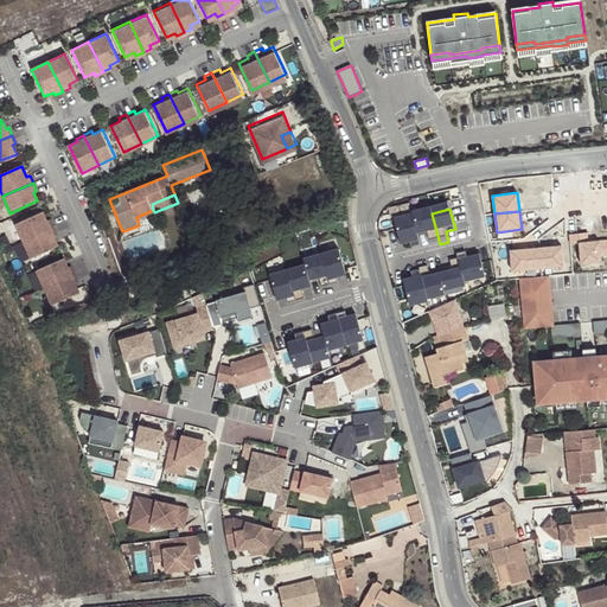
[(42,213),(14,225),(21,242),(52,229),(49,221),(46,223),(42,213)]
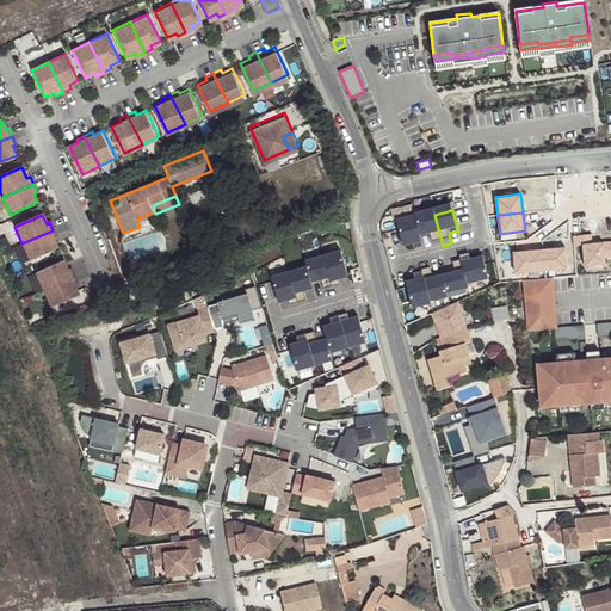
[(417,220),(418,221),(423,240),(432,238),(434,248),(443,246),(434,215),(417,220)]
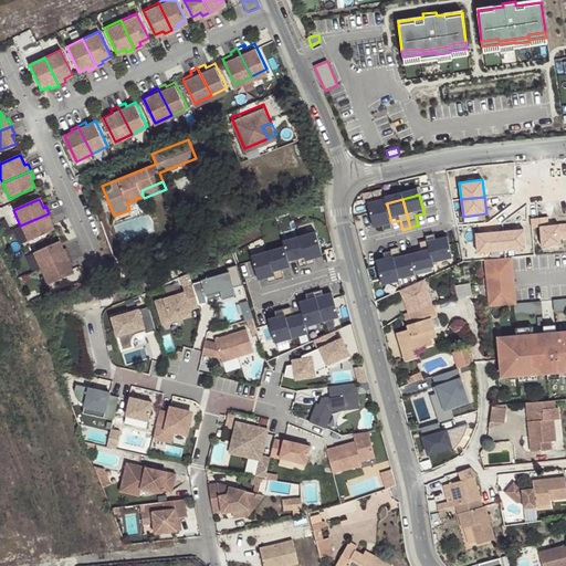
[(387,205),(369,210),(374,229),(384,227),(386,236),(394,234),(387,205)]
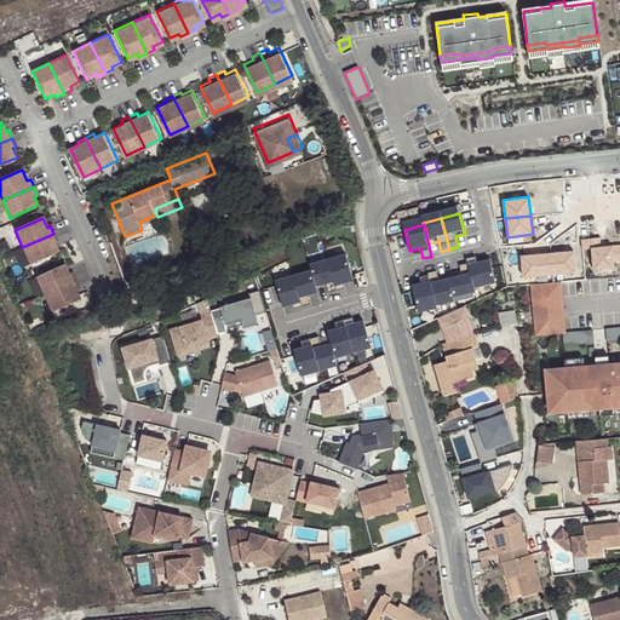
[(170,250),(164,231),(128,245),(136,263),(170,250)]
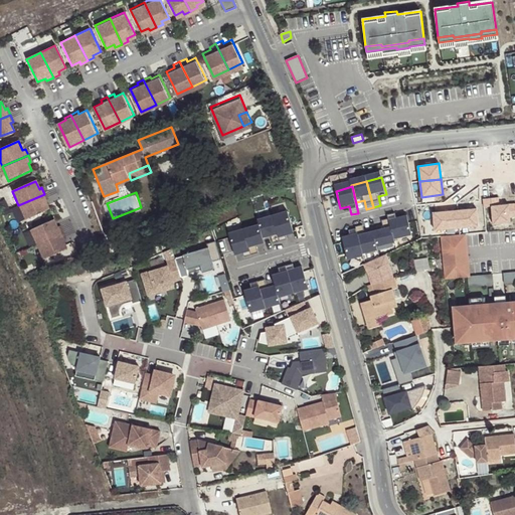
[(18,205),(25,220),(48,210),(44,202),(47,201),(44,194),(18,205)]
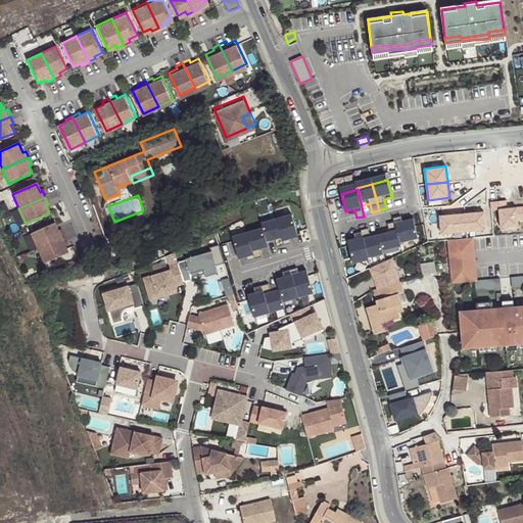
[(517,221),(522,220),(522,206),(507,208),(506,201),(490,202),(490,210),(498,209),(500,228),(518,226),(517,221)]
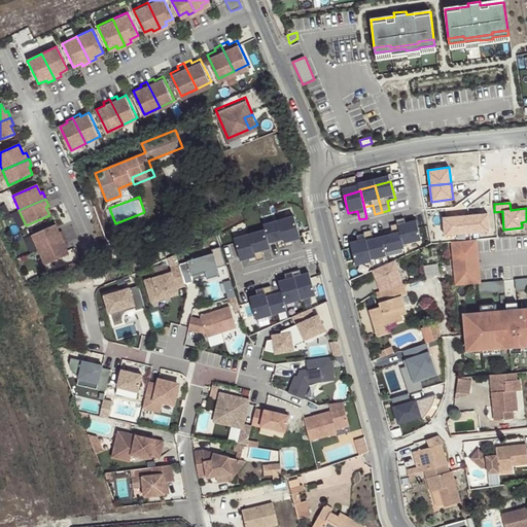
[(487,213),(467,215),(469,233),(489,232),(487,213)]
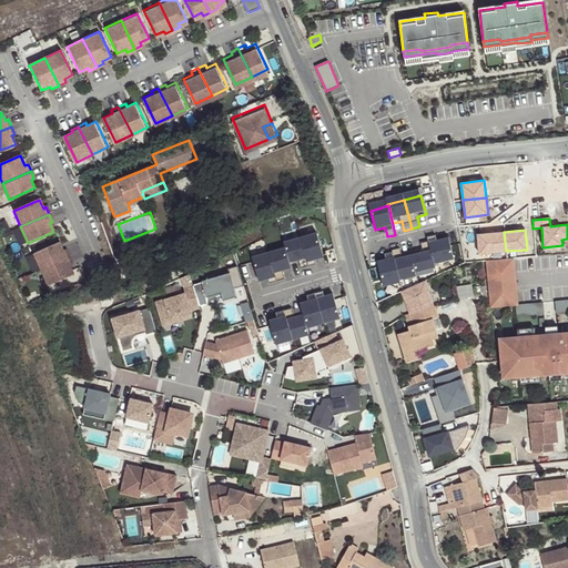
[(316,232),(300,237),(308,266),(316,263),(314,254),(322,252),(316,232)]
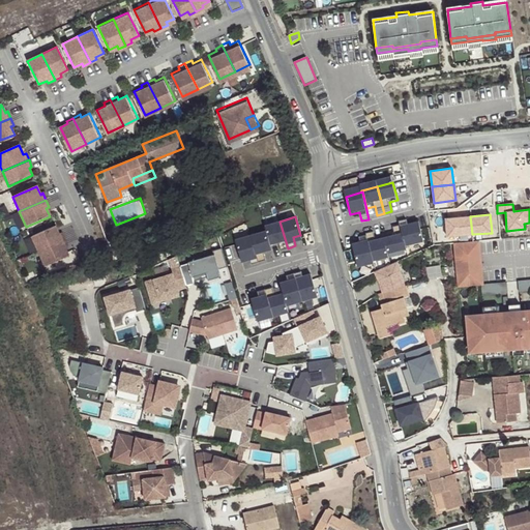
[(470,216),(445,218),(446,236),(472,234),(470,216)]
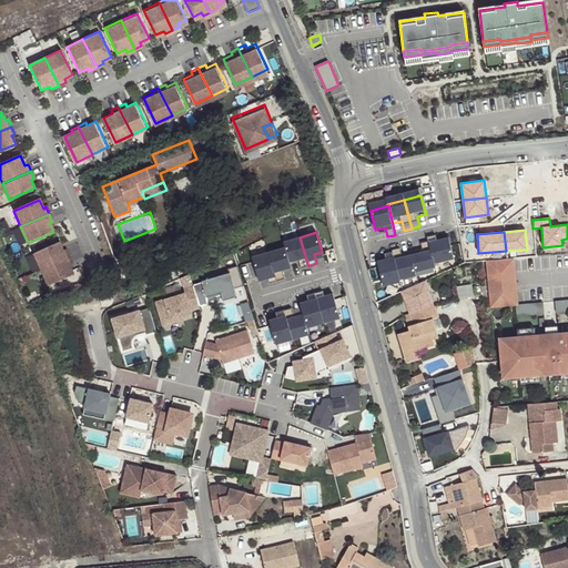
[(300,237),(283,242),(285,247),(288,262),(298,259),(301,269),(308,266),(300,237)]
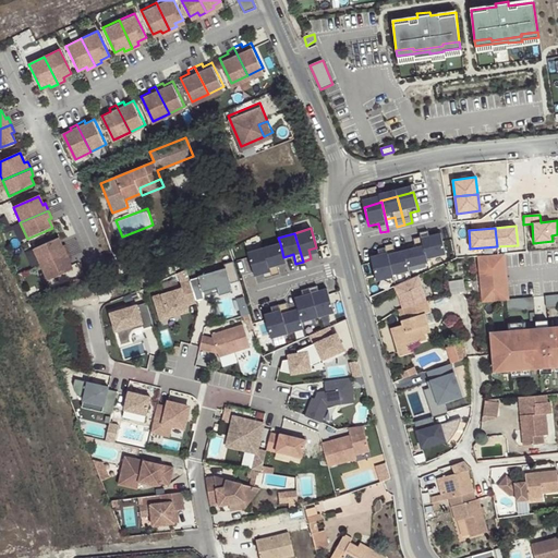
[(423,239),(424,242),(429,264),(449,258),(445,243),(433,245),(431,237),(423,239)]
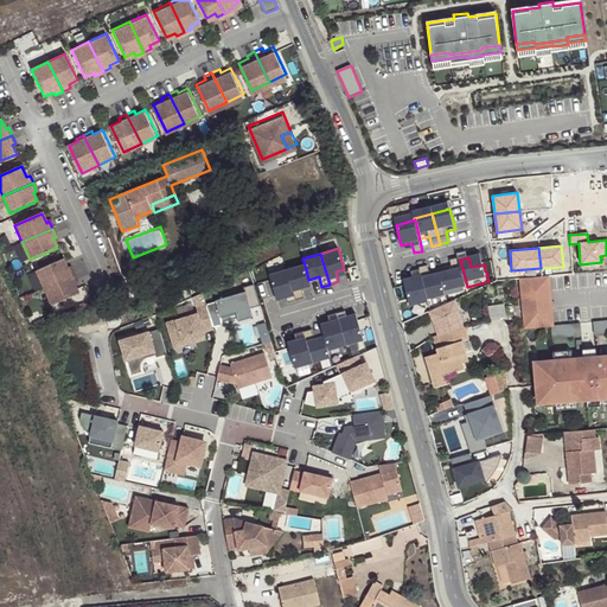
[(34,272),(42,289),(72,276),(69,268),(66,269),(62,260),(34,272)]
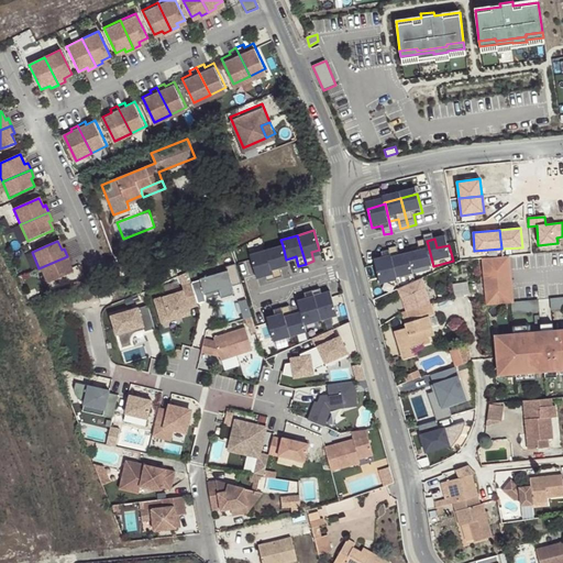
[(422,255),(411,258),(415,275),(434,269),(433,266),(428,244),(420,246),(422,255)]
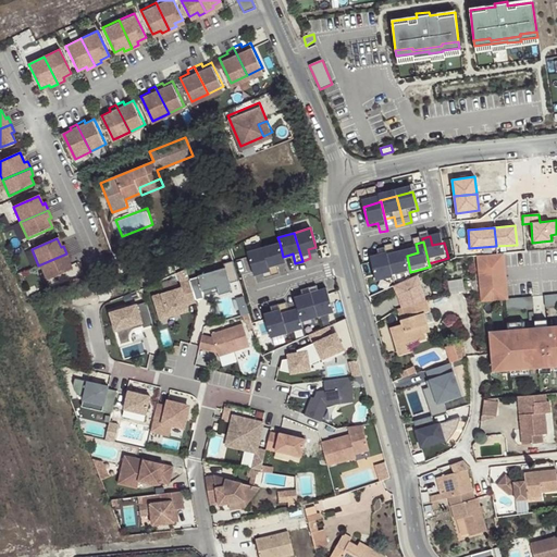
[(280,243),(263,248),(272,275),(280,273),(276,264),(285,262),(283,257),(280,243)]
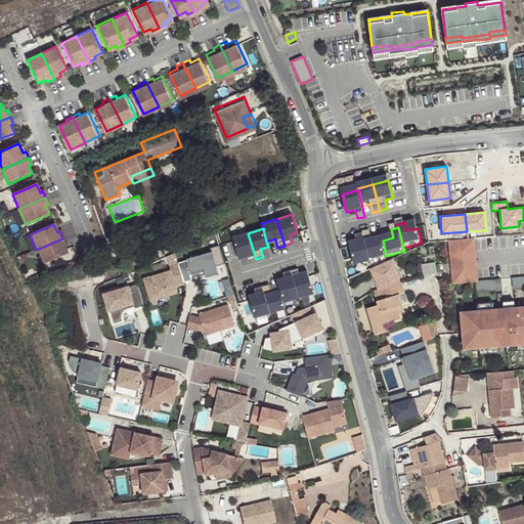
[(248,233),(232,237),(233,241),(237,256),(246,253),(249,261),(256,259),(248,233)]
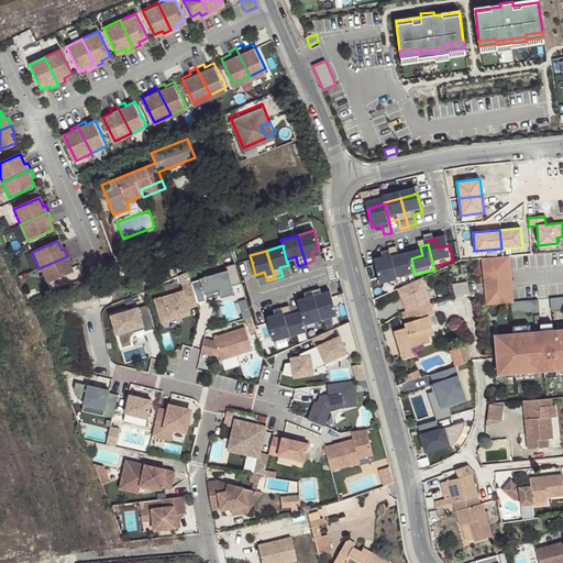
[(392,254),(393,256),(400,283),(416,278),(415,275),(411,258),(403,261),(399,252),(392,254)]
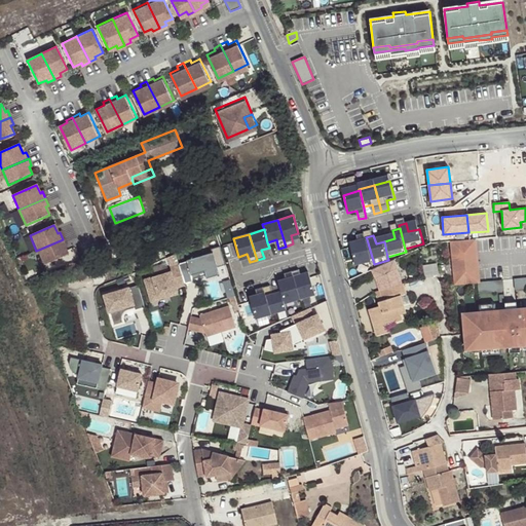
[(36,251),(43,265),(67,255),(63,248),(66,246),(63,239),(36,251)]
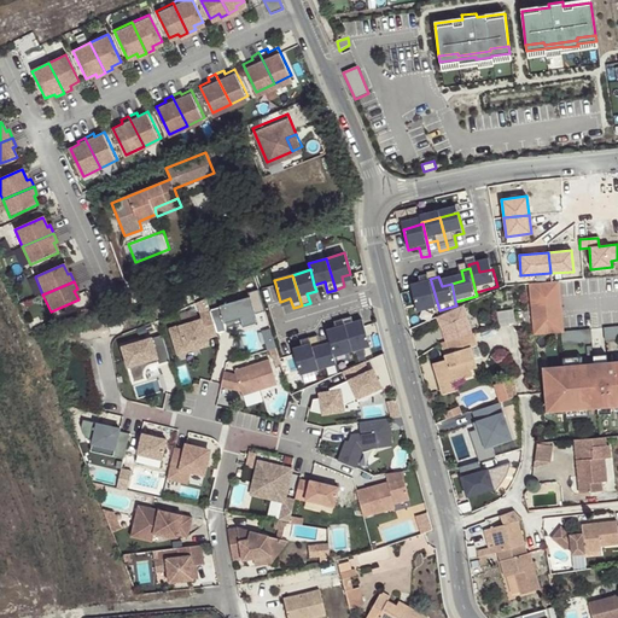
[(415,296),(421,318),(441,312),(439,310),(431,281),(423,283),(425,293),(415,296)]
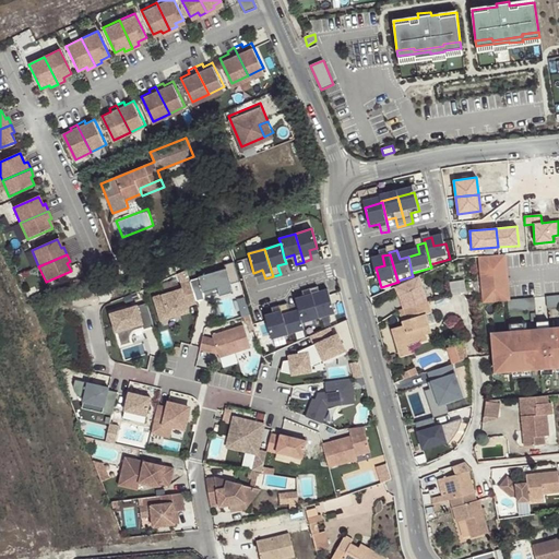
[(477,272),(503,269),(502,254),(476,257),(477,272)]
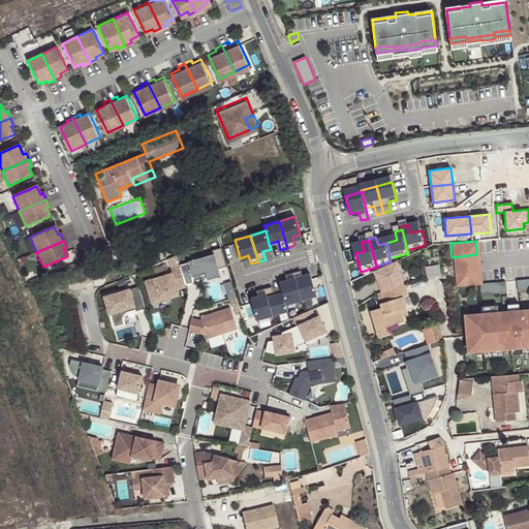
[(187,262),(179,266),(179,267),(185,285),(194,282),(193,280),(192,276),(206,272),(207,276),(208,279),(221,275),(218,268),(226,265),(221,246),(212,249),(213,253),(187,261),(187,262)]
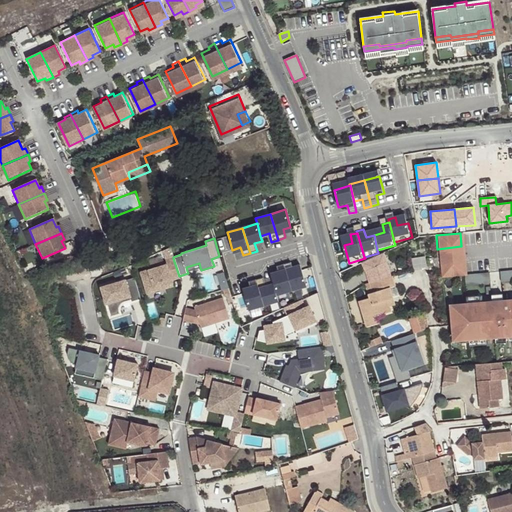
[(94,249),(97,258),(111,252),(107,244),(94,249)]
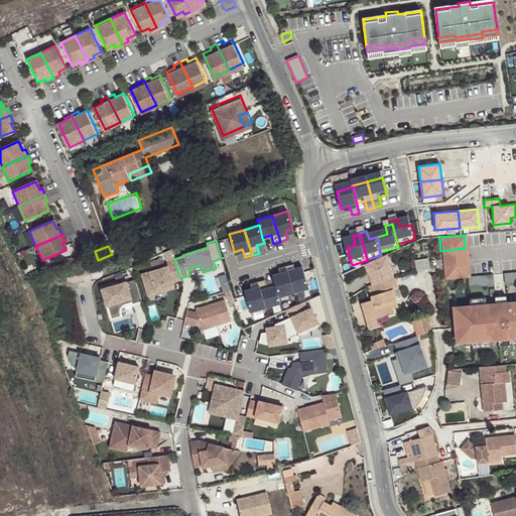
[(467,263),(465,248),(440,251),(442,266),(467,263)]
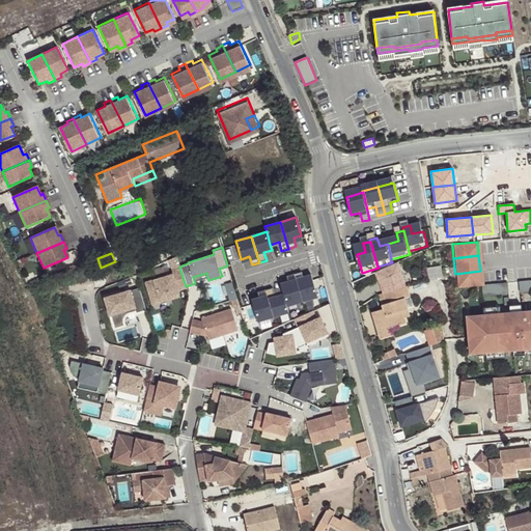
[(401,267),(380,277),(386,297),(409,290),(403,276),(404,276),(401,267)]
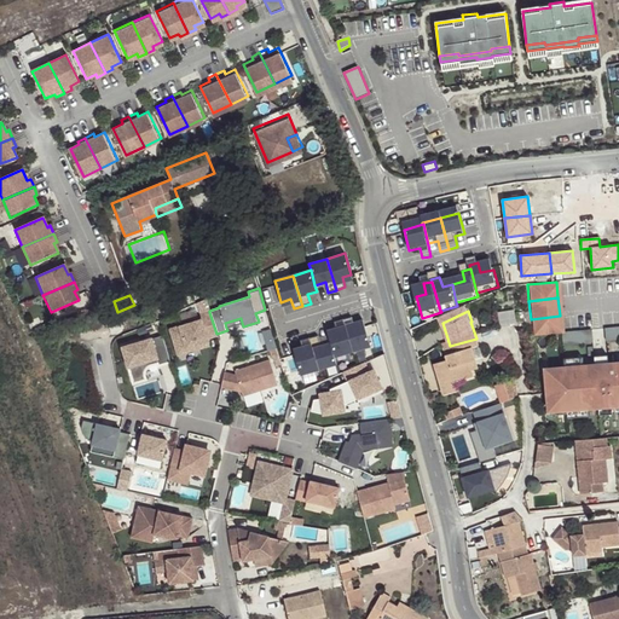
[(217,334),(209,312),(200,314),(201,319),(169,329),(177,352),(208,341),(207,339),(218,335),(217,334)]
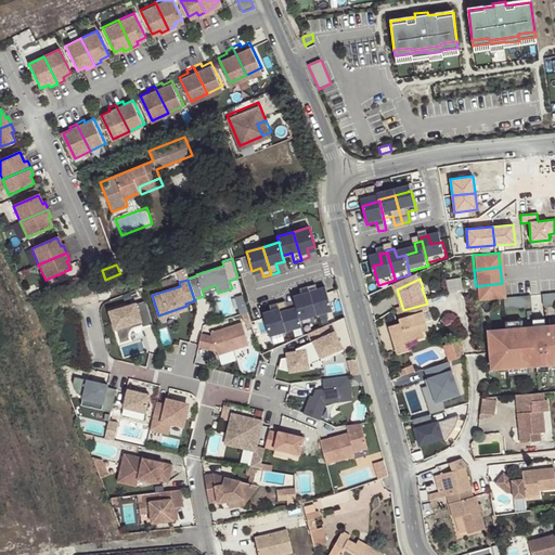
[(502,298),(503,298),(502,283),(476,286),(477,300),(502,298)]
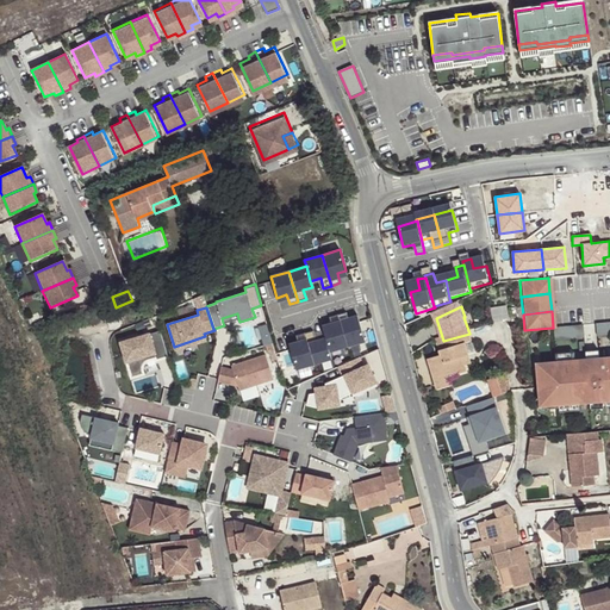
[(347,312),(338,315),(348,346),(366,340),(360,322),(359,319),(349,322),(348,317),(347,312)]
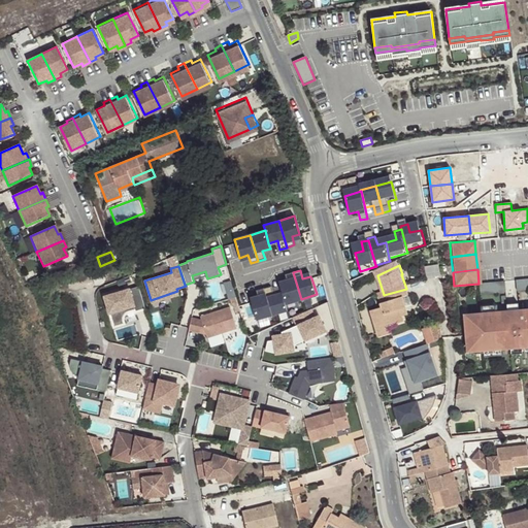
[(192,275),(193,279),(206,275),(205,271),(192,275)]
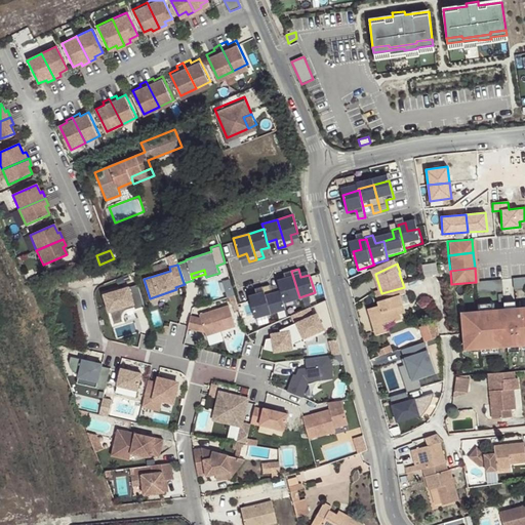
[(280,290),(284,301),(299,297),(291,271),(284,273),(285,277),(286,281),(278,283),(280,290)]
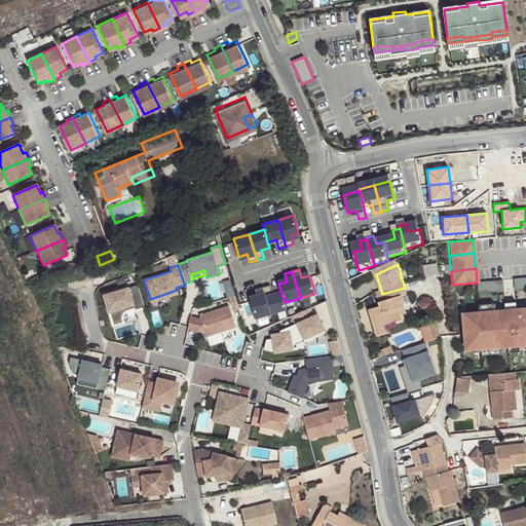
[(525,277),(512,279),(513,290),(525,288),(525,277)]
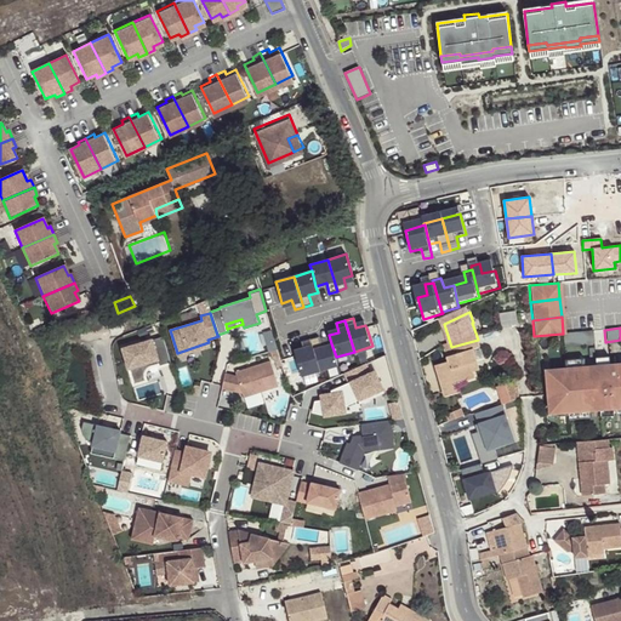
[(563,334),(562,334),(563,346),(592,343),(591,331),(563,334)]
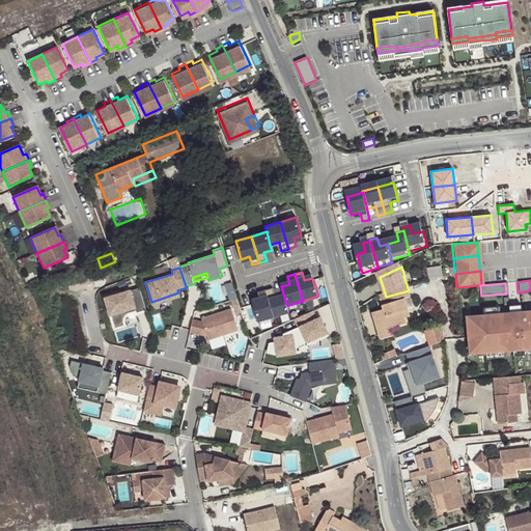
[(273,287),(266,289),(274,316),(289,312),(287,305),(283,294),(275,297),(273,287)]
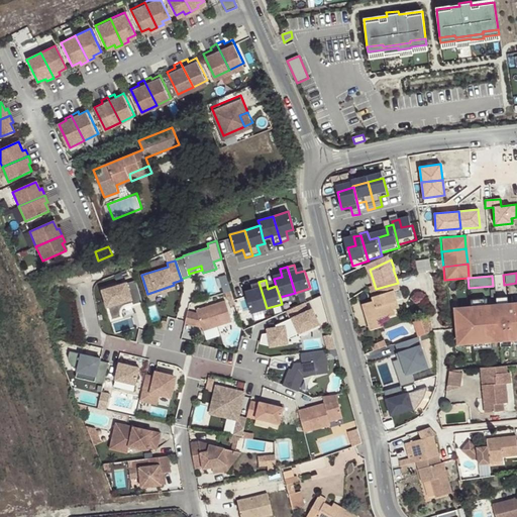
[(364,280),(351,284),(354,294),(366,291),(364,280)]
